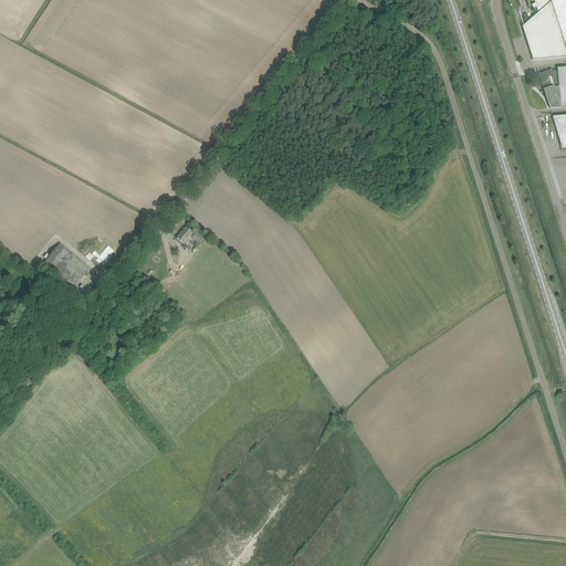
[(533,60),(565,56),(565,0),(531,0),(532,1),(534,1),(535,3),(533,4),(535,8),(536,8),(538,14),(524,28),(534,59),(533,60)]
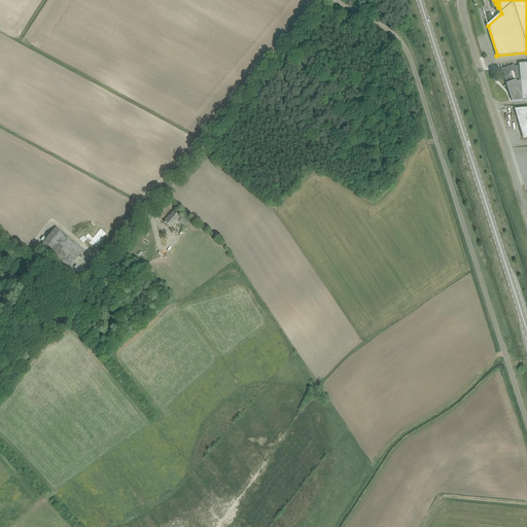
[(526,63),(519,64),(520,65),(515,67),(515,65),(502,69),(508,91),(511,90),(514,101),(526,100),(526,63)]
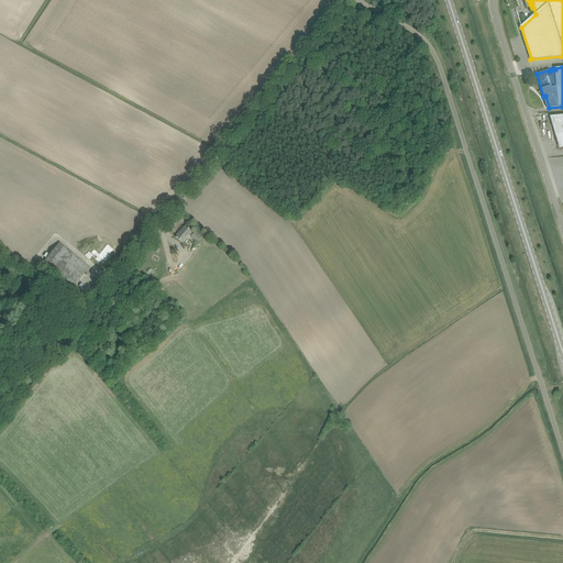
[(562,118),(553,119),(553,123),(554,123),(555,129),(556,129),(556,134),(558,134),(559,140),(560,140),(560,146),(562,145),(562,118)]
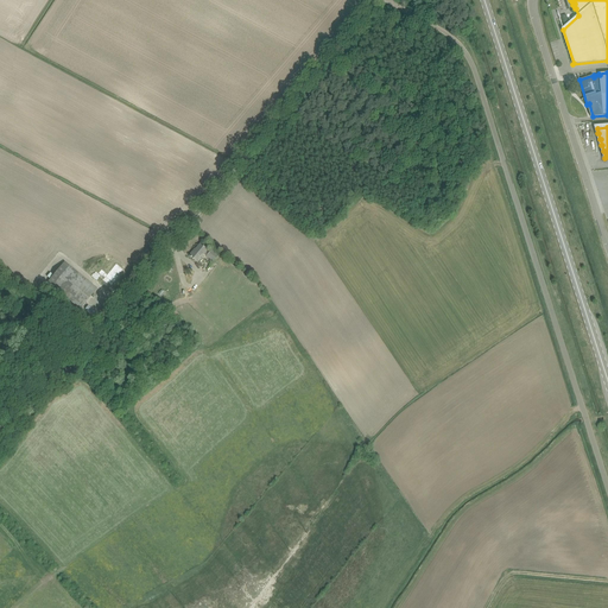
[(211,251),(210,253),(208,251),(201,244),(194,252),(192,252),(189,255),(197,263),(204,254),(207,255),(207,257),(214,261),(219,257),(211,251)]
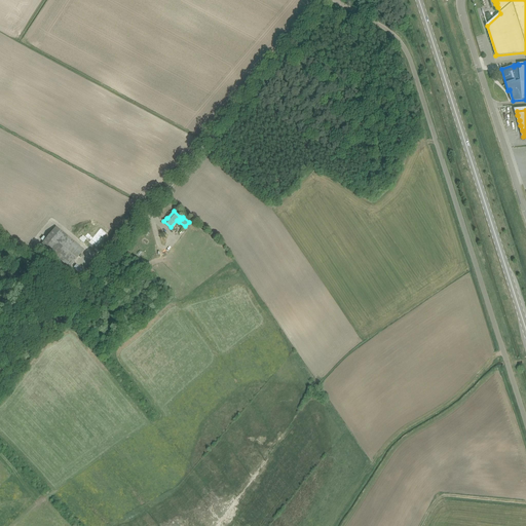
[(55,226),(41,243),(69,267),(84,250),(55,226)]
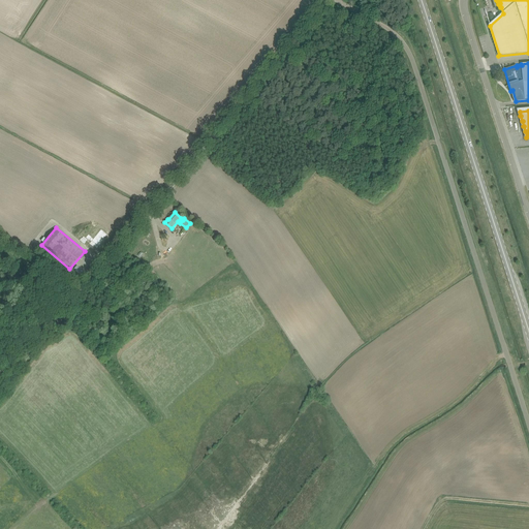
[(101,229),(90,243),(97,248),(102,243),(101,242),(107,235),(101,229)]
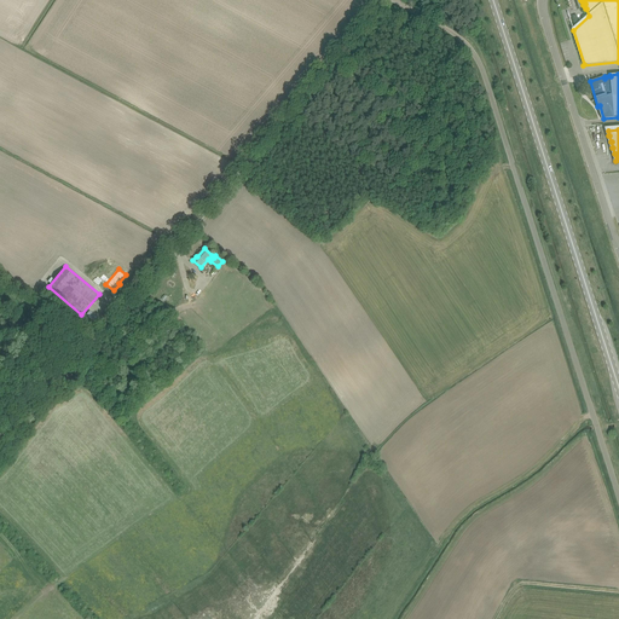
All buildings are outlined.
